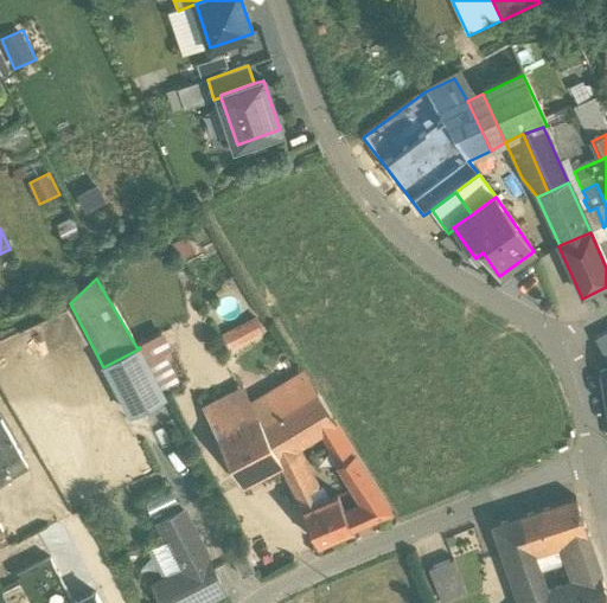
[(256,321),(223,339),(228,350),(262,332),(256,321)]
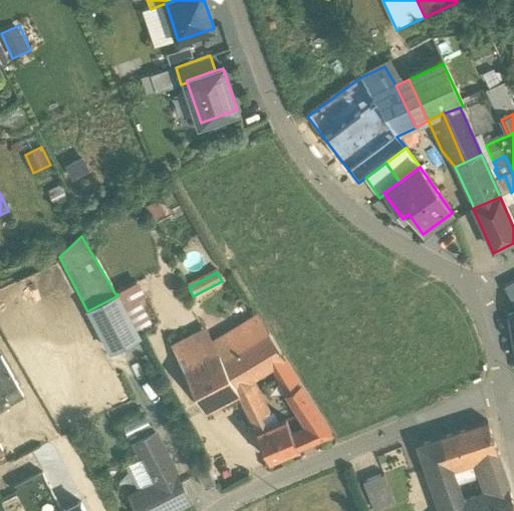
[(130,300),(146,293),(141,281),(124,288),(130,300)]
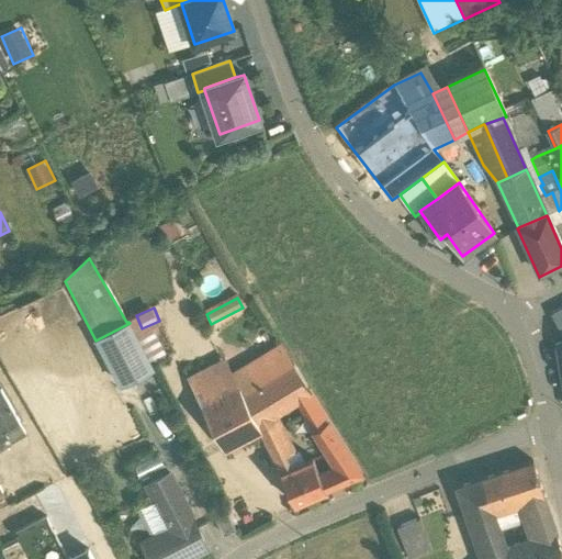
[(561,312),(552,317),(561,336),(561,312)]
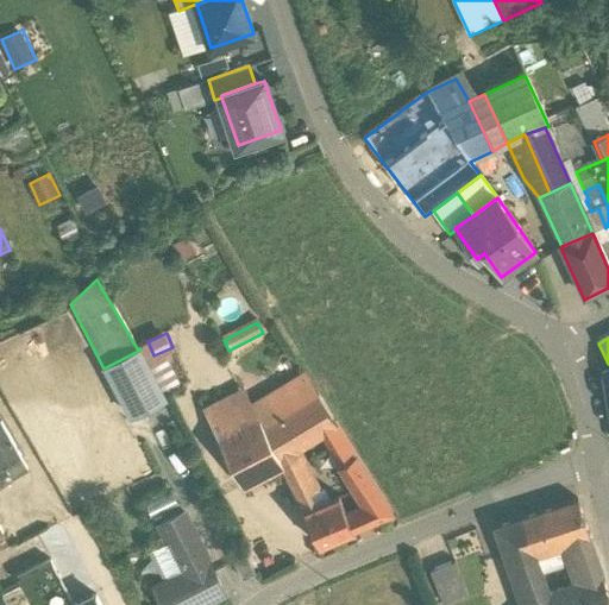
[(140,350),(104,369),(131,421),(167,402),(154,377),(140,350)]
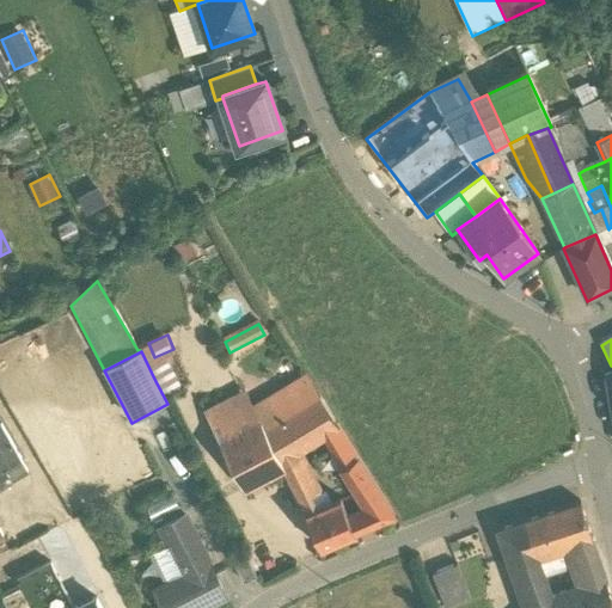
[(179,394),(169,372),(154,379),(166,401),(179,394)]
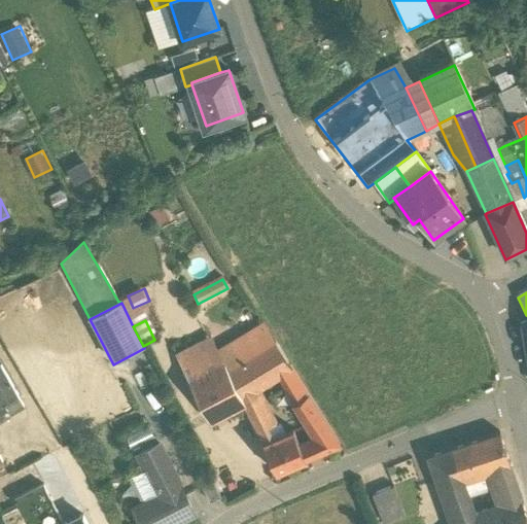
[(264,326),(218,352),(223,362),(227,371),(275,344),(264,326)]
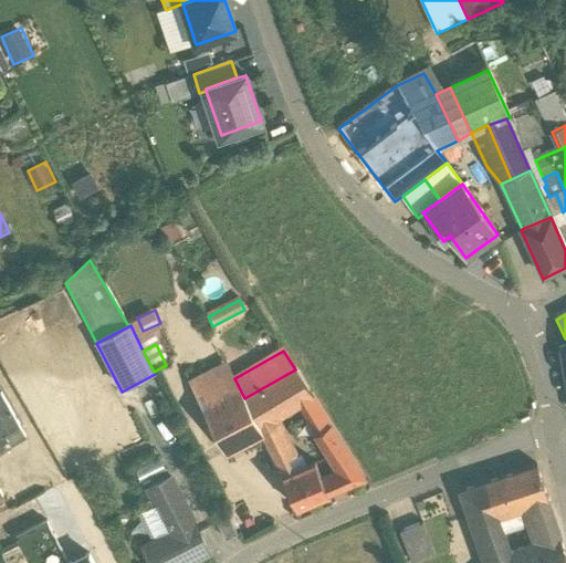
[(226,363),(188,383),(202,410),(240,389),(234,378),(226,363)]
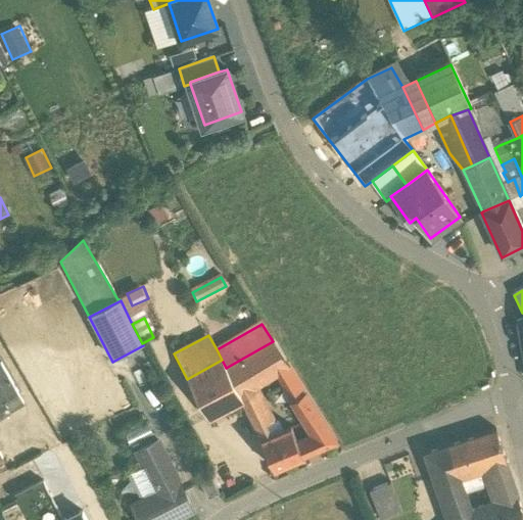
[(226,368),(225,369),(239,396),(253,388),(277,374),(289,367),(273,341),(226,368)]
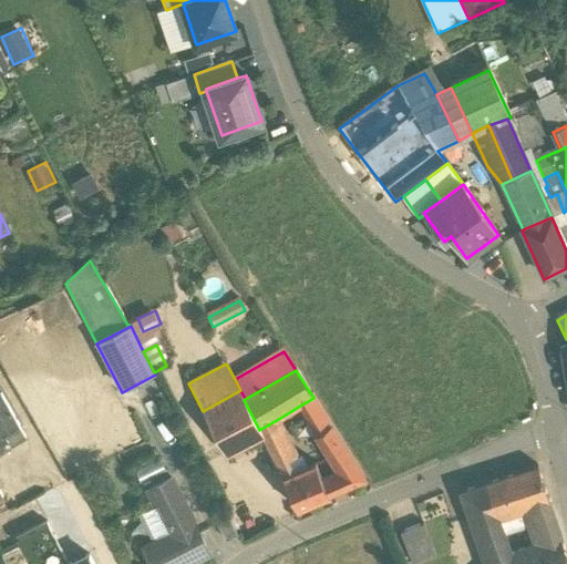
[(240,390),(203,411),(226,458),(264,438),(259,430),(244,400),(245,399),(240,390)]
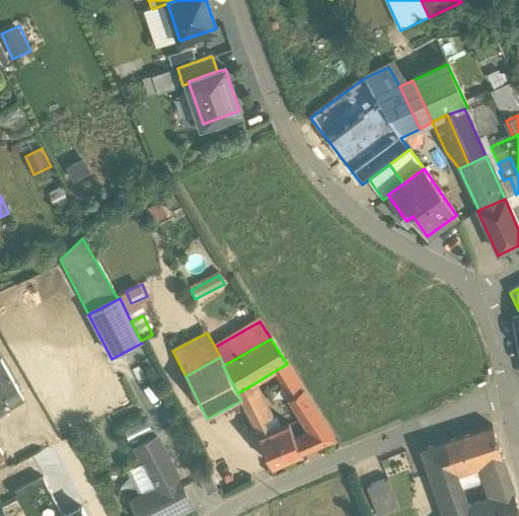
[(0,410),(7,406),(4,400),(18,392),(1,363),(0,363),(0,410)]
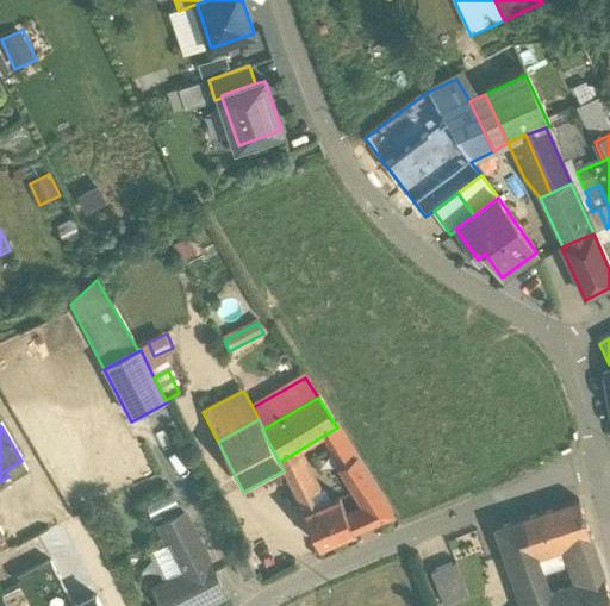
[(356,460),(337,428),(323,436),(342,469),(356,460)]
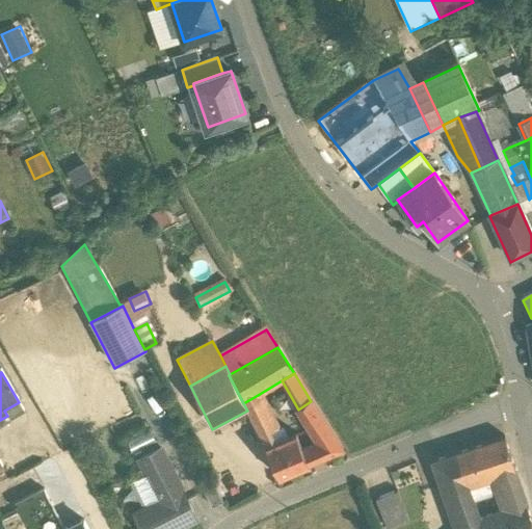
[(275,430),(258,395),(243,403),(247,411),(266,449),(275,445),(270,433),(275,430)]
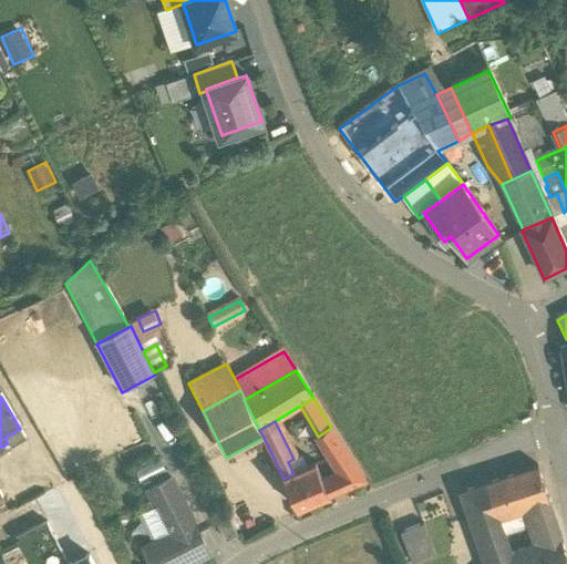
[(367,483),(331,428),(318,437),(338,474),(348,491),(367,483)]
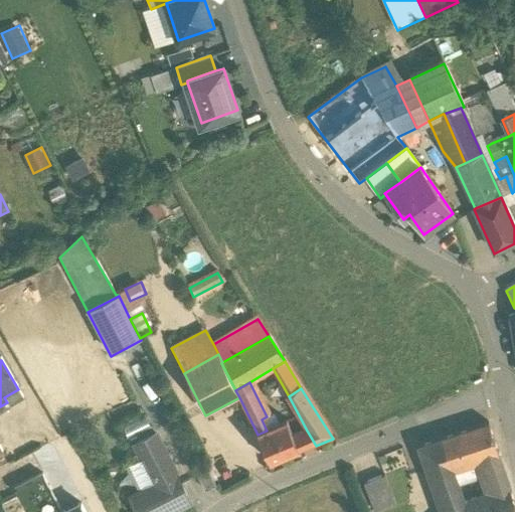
[(267,431),(258,435),(271,464),(299,452),(293,437),(287,422),(267,431)]
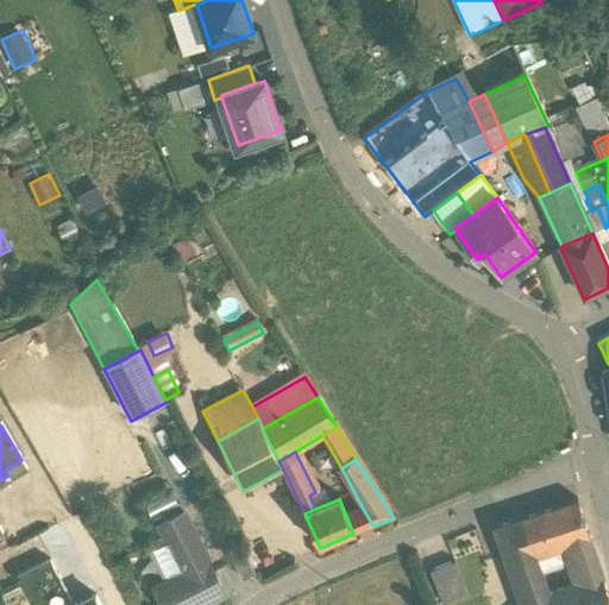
[(577,505),(494,531),(506,567),(531,560),(532,566),(563,556),(590,547),(577,505)]
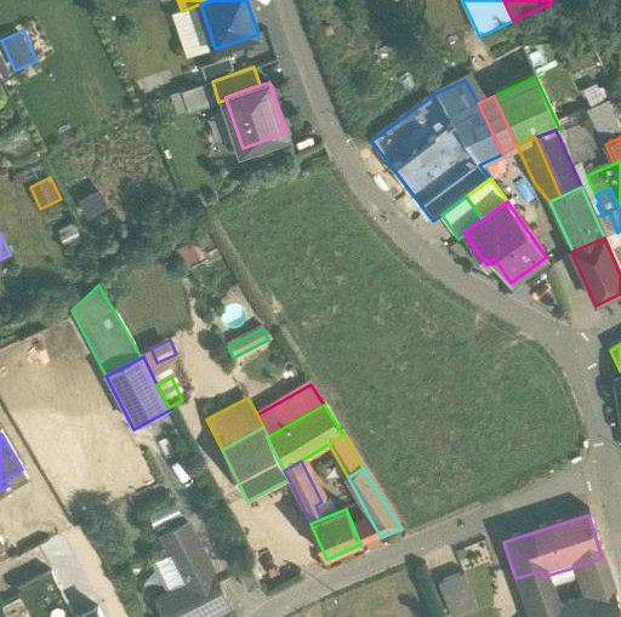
[(370,519),(353,526),(360,544),(381,537),(370,519)]
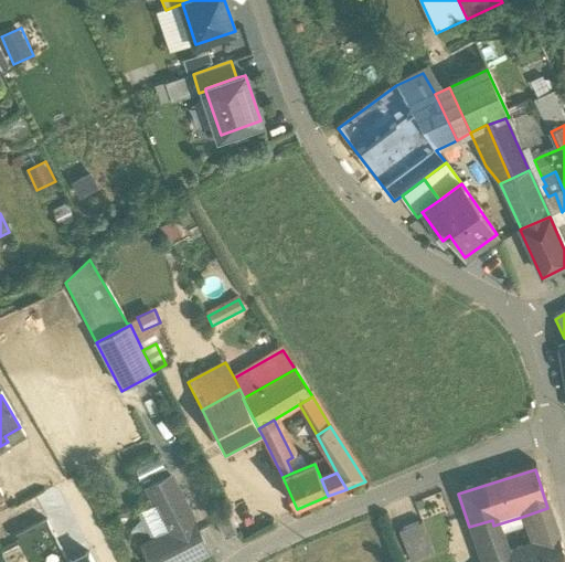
[(171,479),(149,490),(161,515),(182,504),(171,479)]
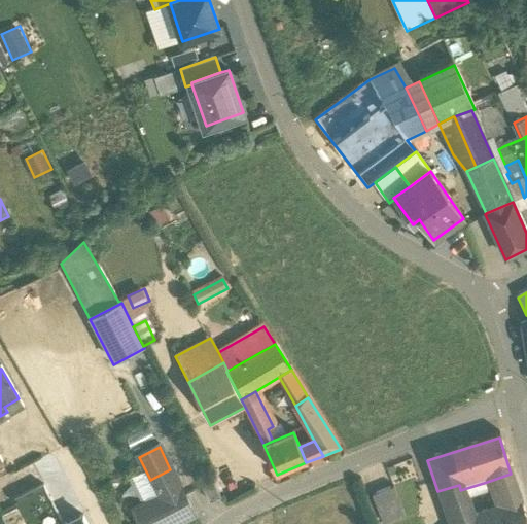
[(161,499),(135,513),(140,523),(181,523),(195,517),(170,469),(150,480),(161,499)]
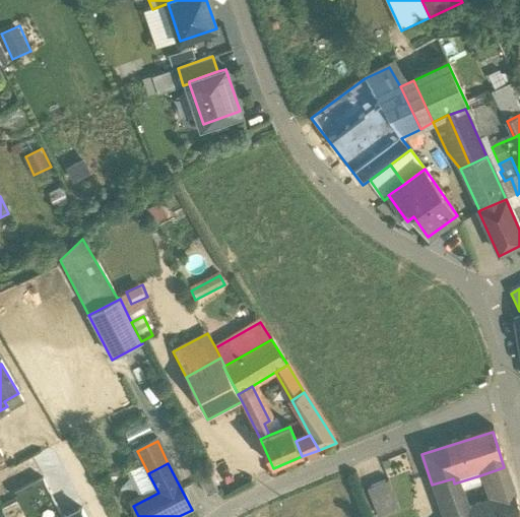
[(53,467),(33,476),(39,489),(59,479),(53,467)]
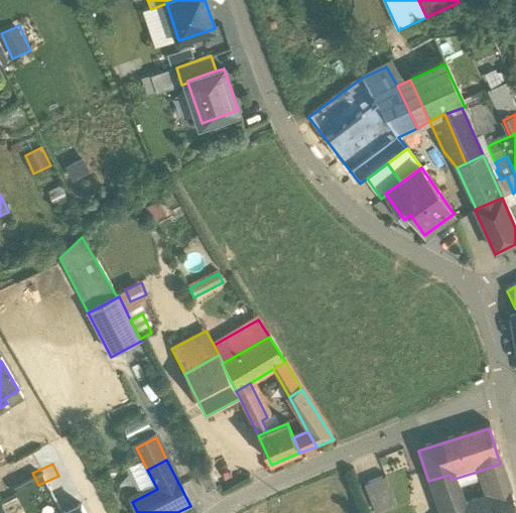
[(514,512),(500,464),(477,472),(487,502),(467,509),(468,512),(514,512)]
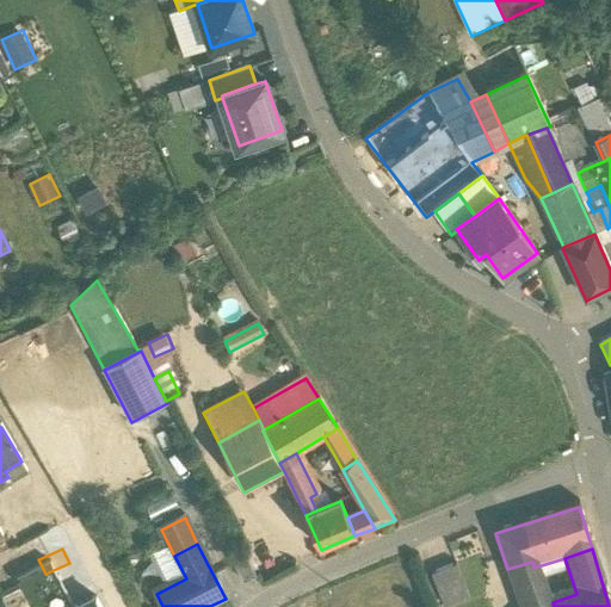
[(532,562),(507,569),(519,606),(529,606),(544,601),(534,568),(532,562)]
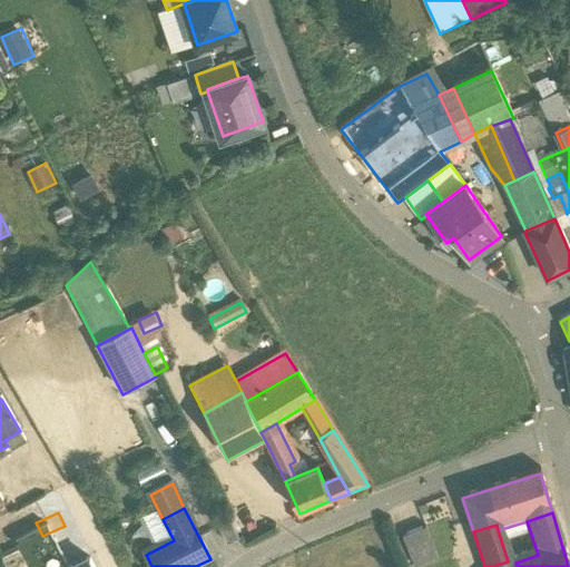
[(65,526),(42,536),(48,547),(70,537),(65,526)]
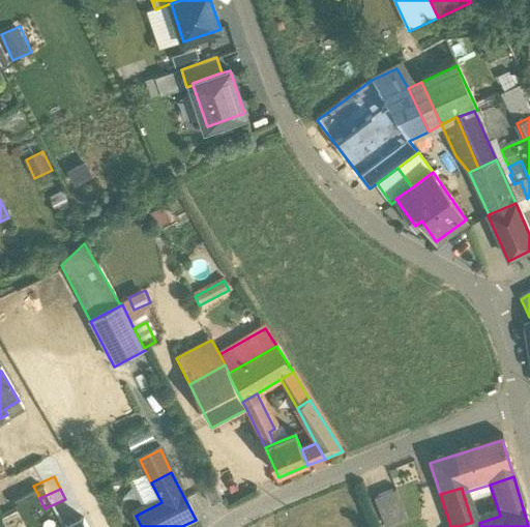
[(396,493),(374,501),(385,526),(395,526),(407,522),(396,493)]
